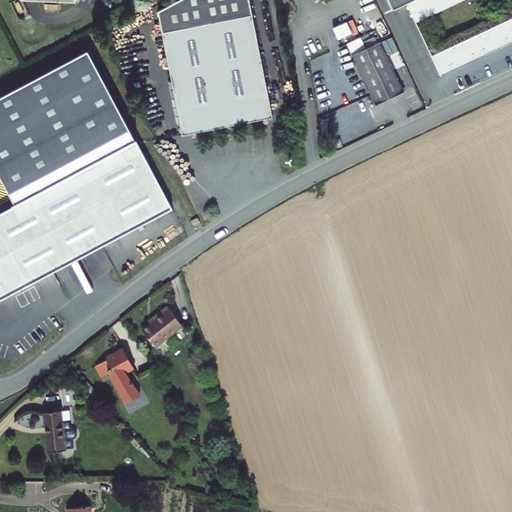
[(270,115),(247,0),(173,0),(156,10),(180,132),(202,128),(202,125),(224,121),(225,124),(229,127),(233,122),(232,119),(254,115),(254,118),(262,116),(270,115)]
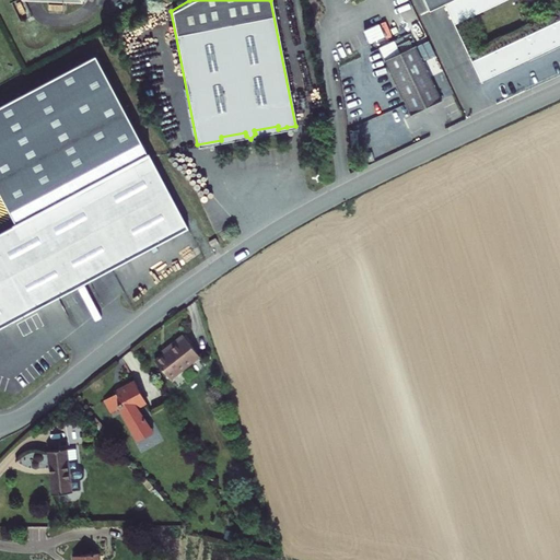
[(559,0),(423,0),(430,11),(444,4),(454,23),(501,0),(559,0),(559,19),(471,61),(481,81),(559,43),(559,0)]
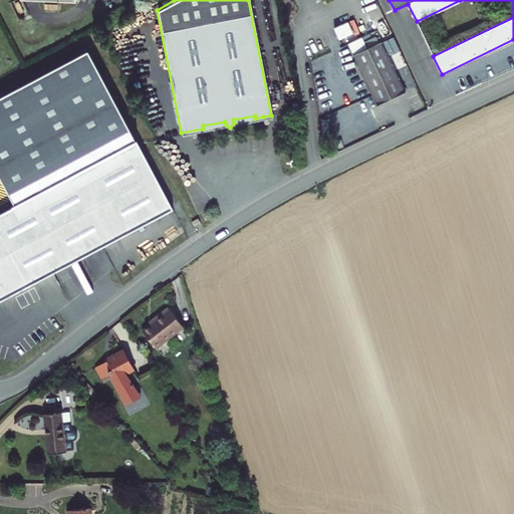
[(381,40),(352,54),(376,105),(406,92),(381,40)]
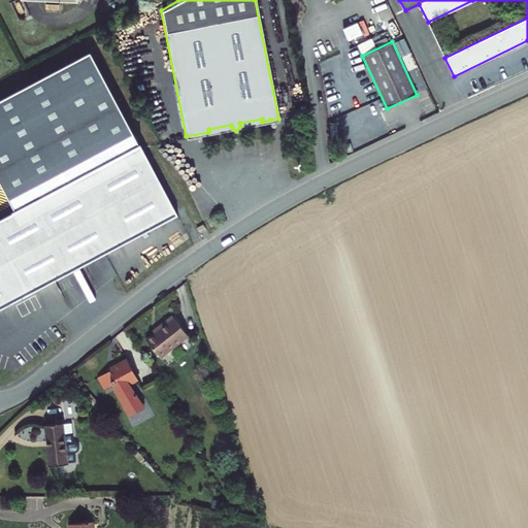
[(12,211),(12,212),(138,144),(88,52),(0,99),(0,184),(14,210),(12,211)]
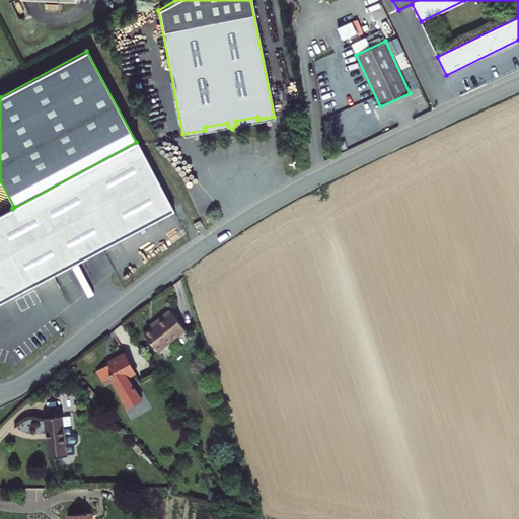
[(12,209),(0,216),(0,303),(72,264),(174,208),(137,141),(136,142),(12,209)]
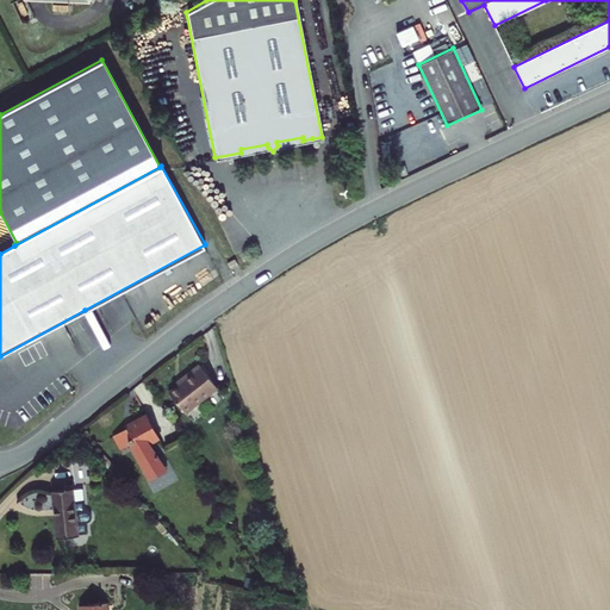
[(240,271),(236,263),(228,267),(232,274),(240,271)]
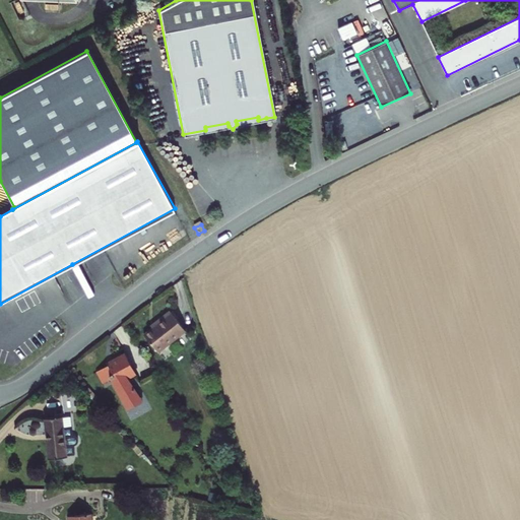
[(160,324),(146,334),(158,351),(187,330),(173,311),(166,316),(158,321),(160,324)]
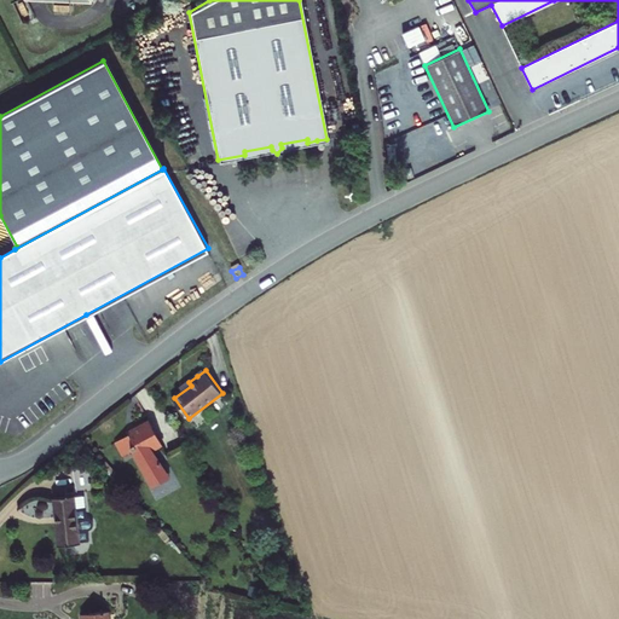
[(162,443),(150,422),(133,433),(115,444),(123,456),(136,449),(140,456),(162,443)]
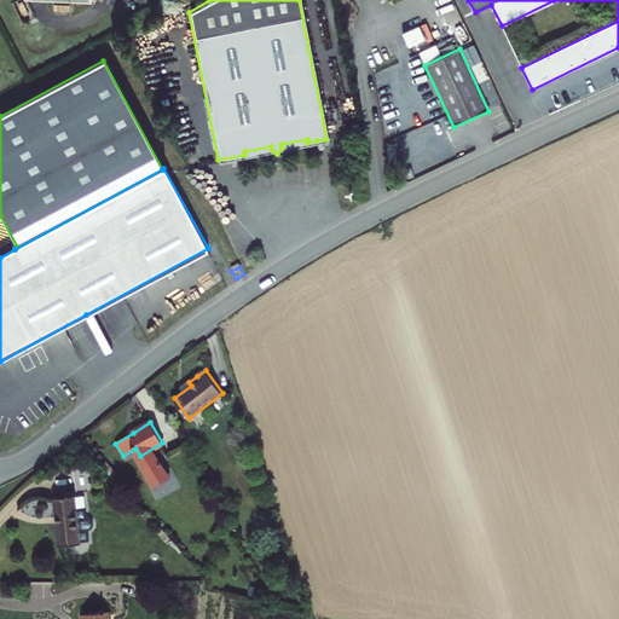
[(76,497),(56,499),(58,522),(61,547),(81,544),(76,497)]
